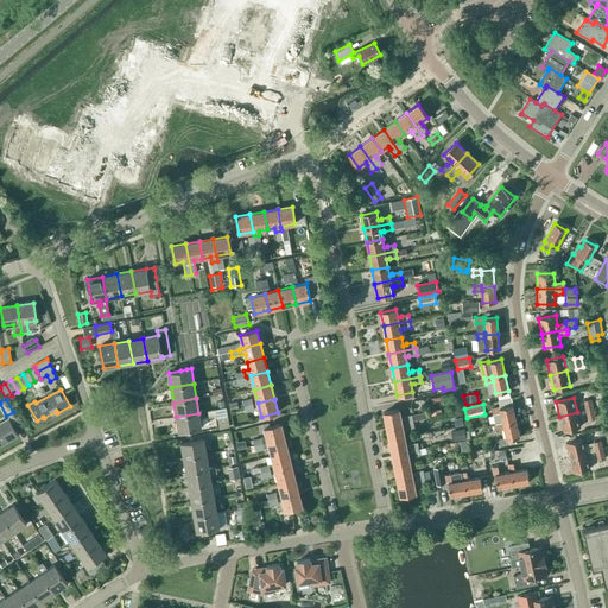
[(499,407),(492,409),(495,424),(502,423),(502,424),(515,422),(512,406),(499,409),(499,407)]
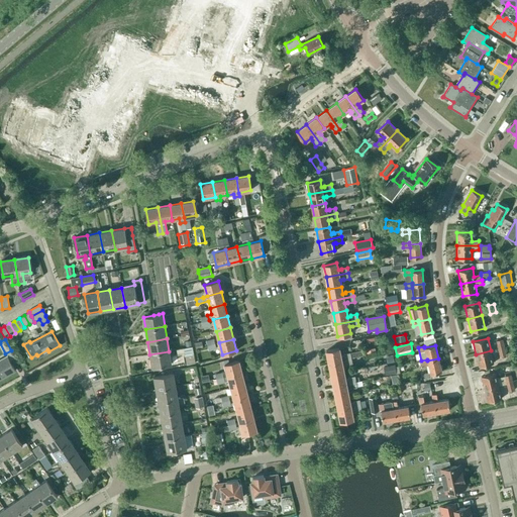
[(339,348),(326,350),(328,363),(351,358),(350,352),(343,354),(340,355),(339,348)]
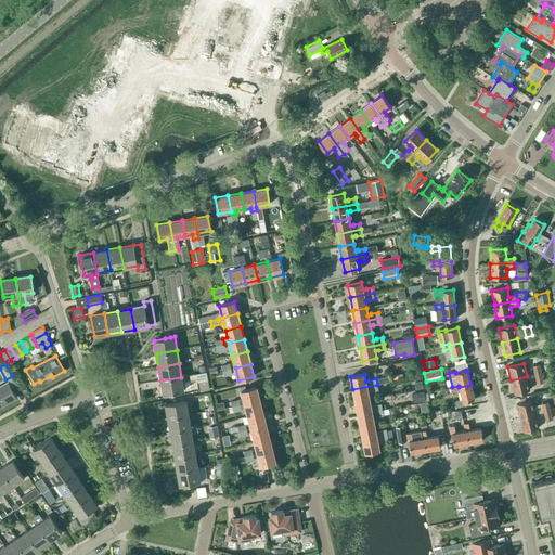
[(377,385),(391,382),(389,376),(376,378),(377,385)]
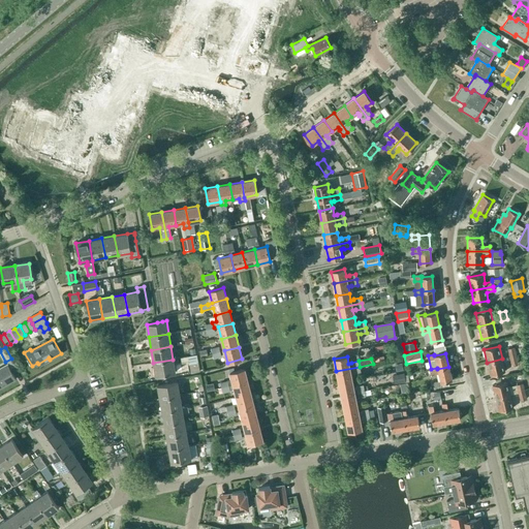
[(487,363),(490,375),(504,372),(502,359),(487,363)]
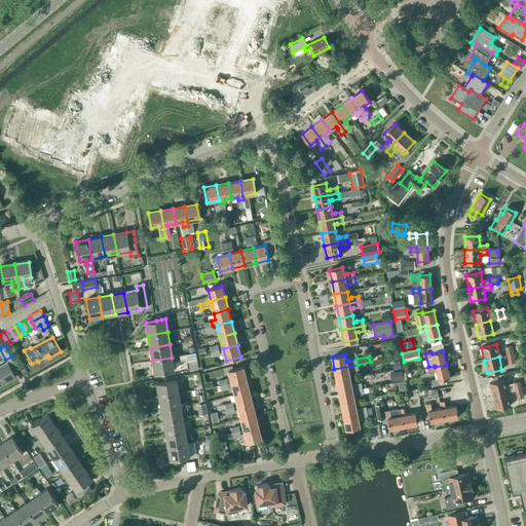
[(152,361),(155,374),(175,370),(172,358),(152,361)]
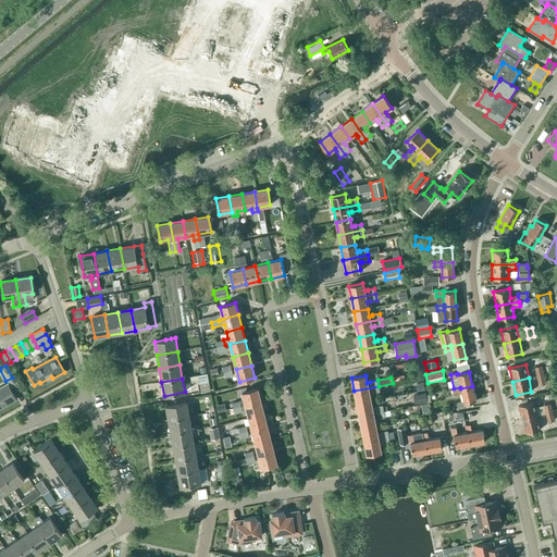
[(209,382),(199,384),(201,393),(210,392),(209,382)]
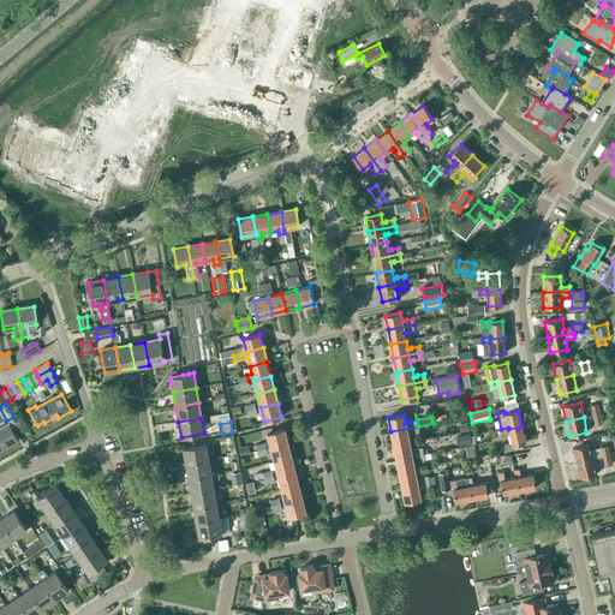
[(0,428),(0,451),(18,441),(9,424),(0,428)]
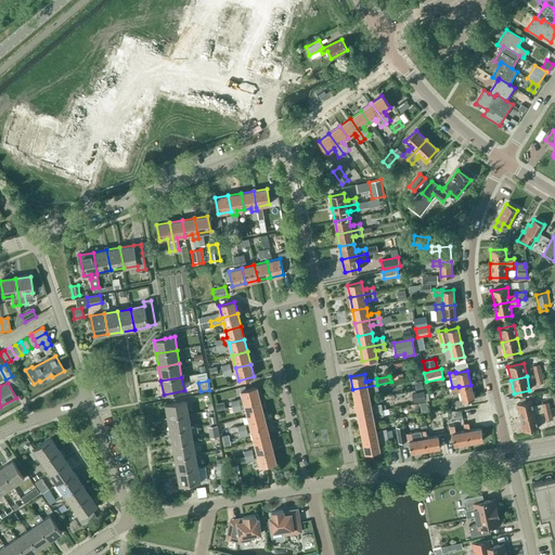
[(352,389),(355,402),(370,399),(368,391),(371,391),(371,392),(378,390),(377,385),(352,389)]
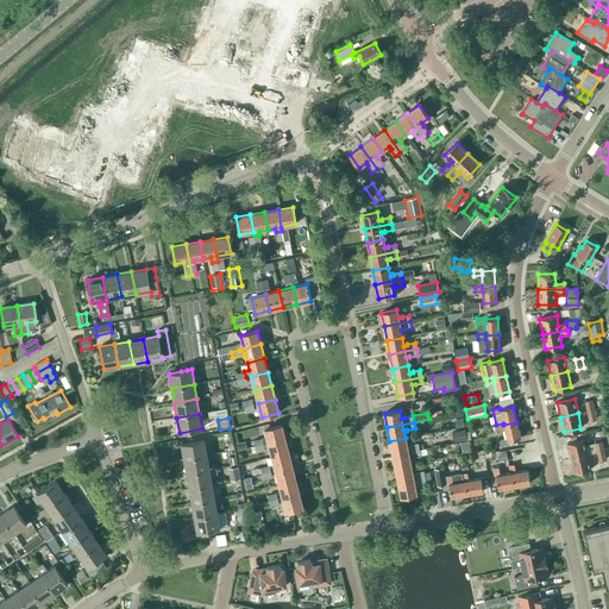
[(497,431),(504,428),(507,439),(500,440),(501,447),(509,445),(508,441),(520,438),(516,422),(503,425),(503,424),(496,425),(497,431)]
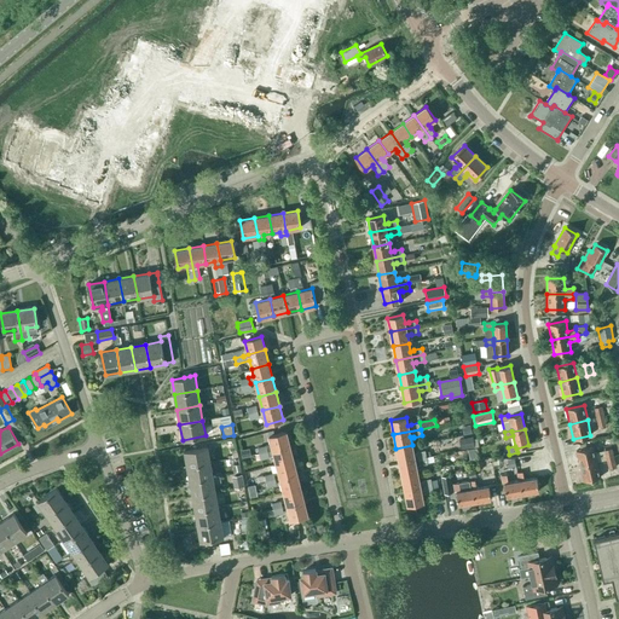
[(267,451),(272,450),(290,446),(287,432),(275,435),(268,437),(271,445),(266,446),(267,451)]
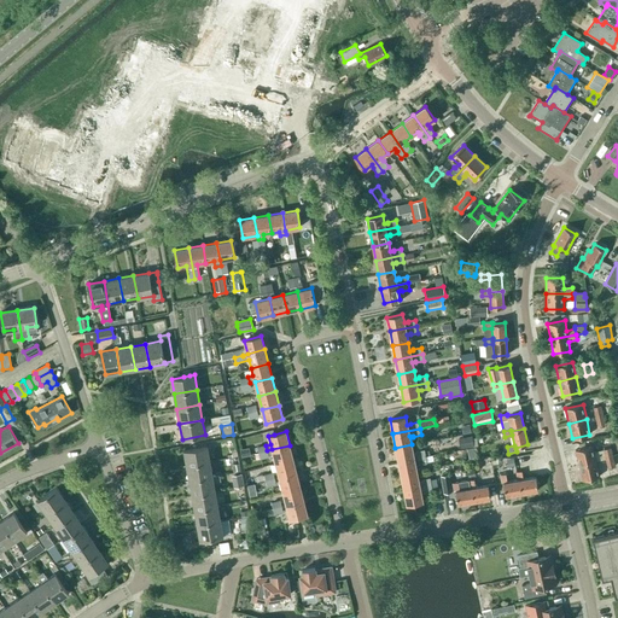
[(476,437),(472,438),(472,436),(458,438),(460,449),(478,445),(476,437)]
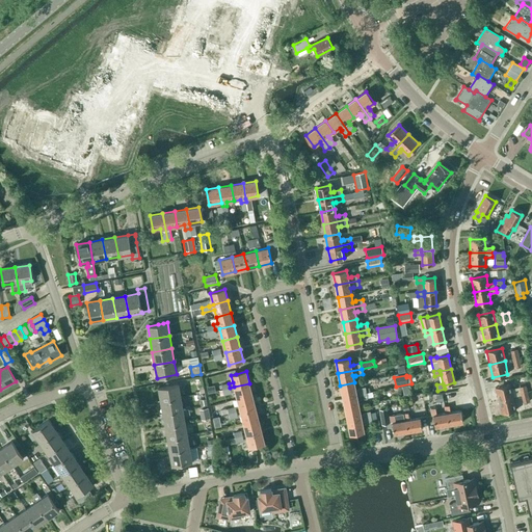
[(340,386),(343,398),(366,393),(365,388),(358,389),(358,390),(355,390),(354,382),(340,386)]
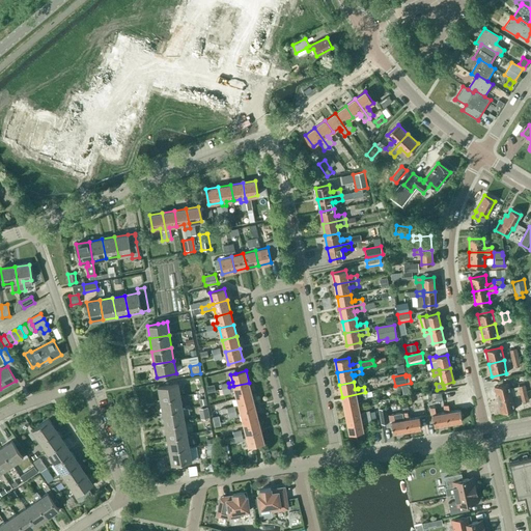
[(233,386),(236,398),(252,394),(249,383),(233,386)]
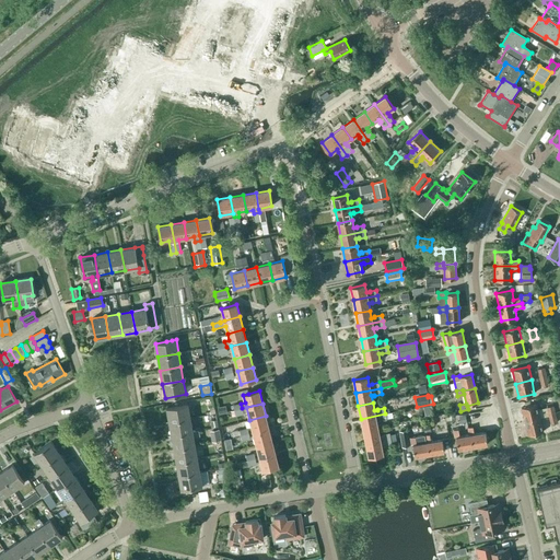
[(537,404),(521,408),(524,421),(540,418),(537,404)]
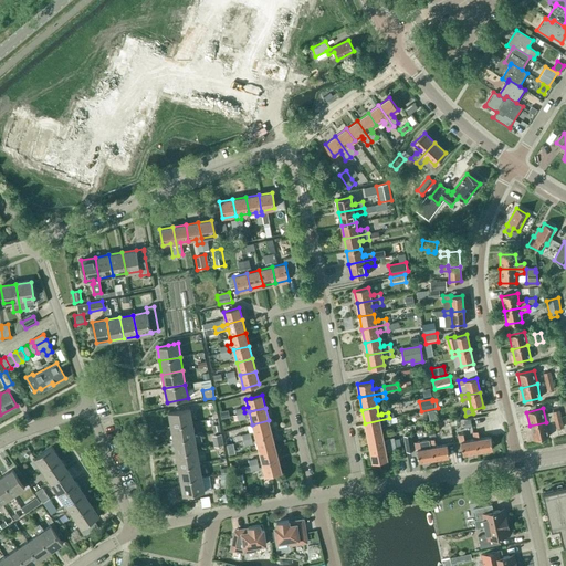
[(180,410),(168,412),(171,426),(191,422),(189,409),(180,410)]
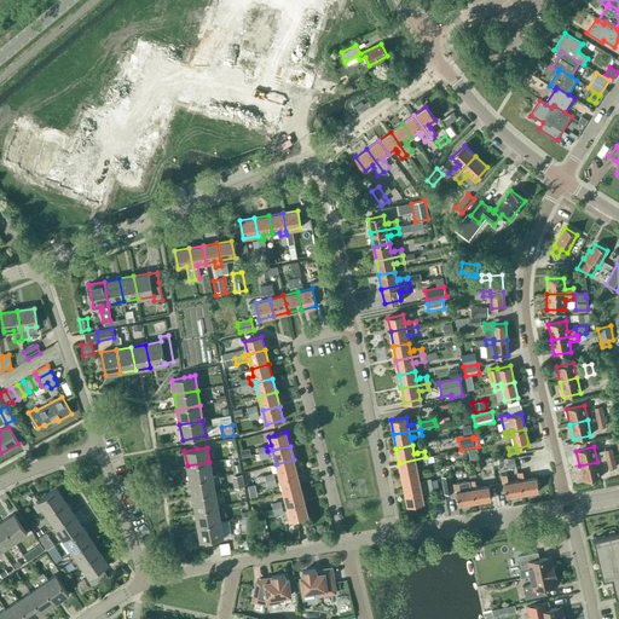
[(399,463),(401,476),(417,474),(416,466),(420,464),(420,466),(427,464),(426,457),(399,463)]
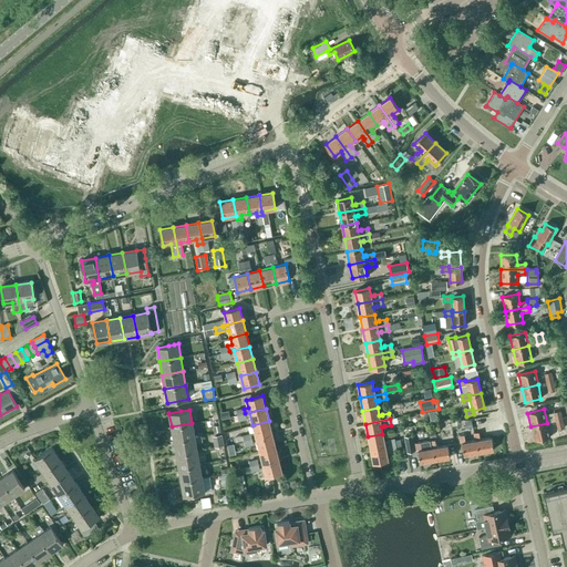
[(272,434),(269,421),(253,425),(256,437),(272,434)]
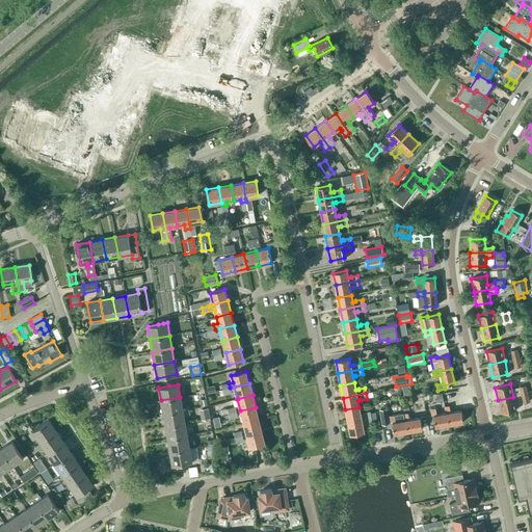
[(163,414),(183,410),(180,397),(161,400),(163,414)]
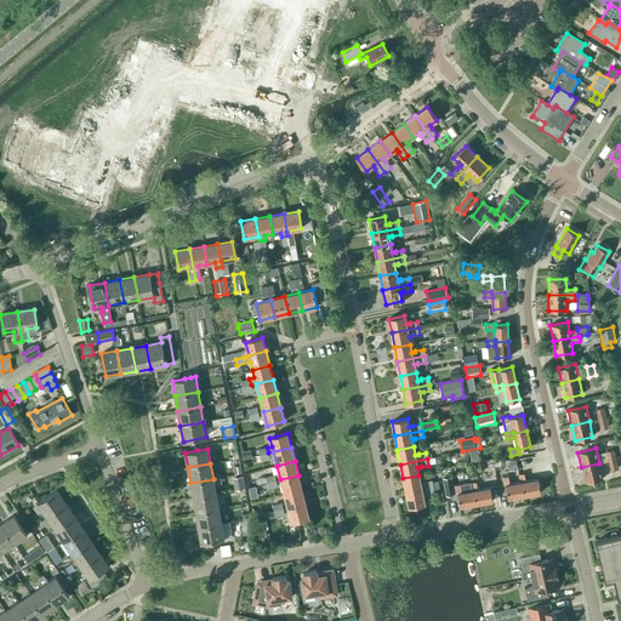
[(581,467),(585,483),(603,478),(599,463),(581,467)]
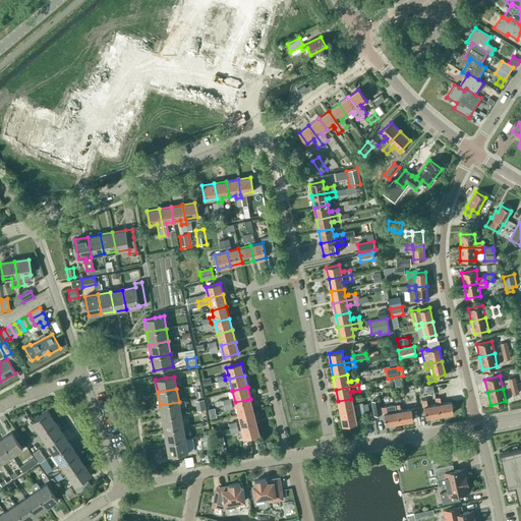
[(437,405),(438,404),(440,415),(453,413),(452,402),(441,404),(440,397),(436,398),(437,405)]
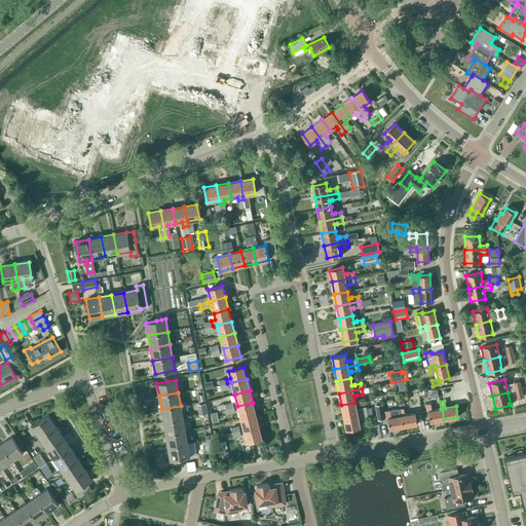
[(240,418),(256,414),(253,403),(237,406),(240,418)]
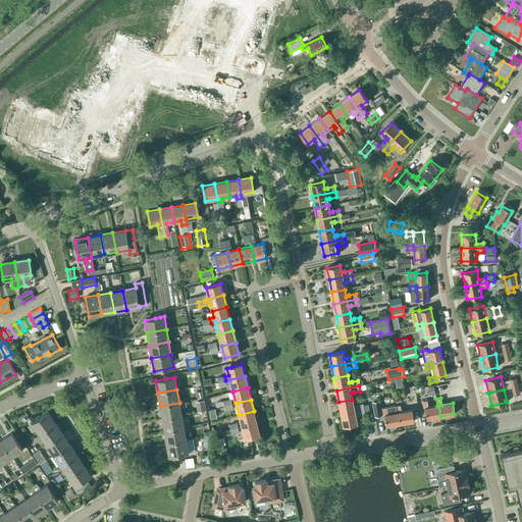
[(352,400),(338,402),(341,414),(364,410),(363,405),(363,404),(356,405),(357,406),(354,407),(352,400)]
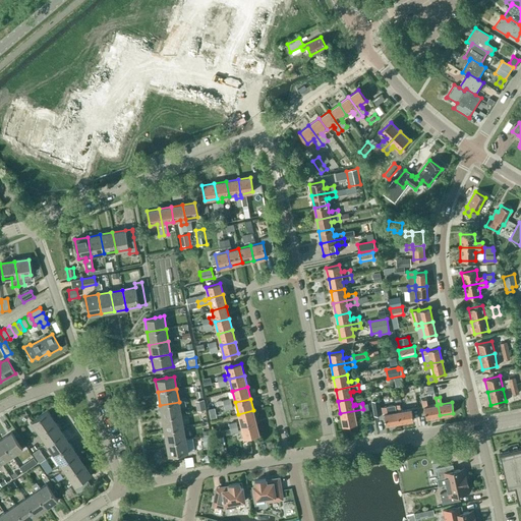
[(194,401),(196,411),(205,409),(204,400),(194,401)]
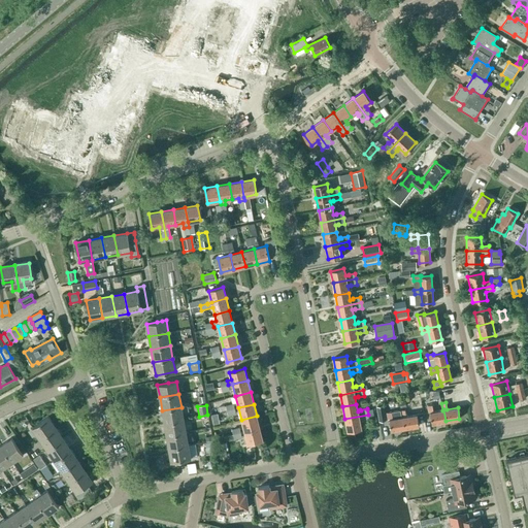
[(386,420),(384,405),(376,406),(380,421),(386,420)]
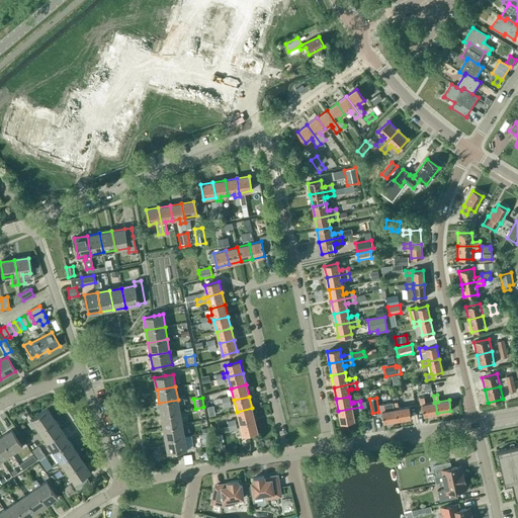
[(437,413),(435,402),(434,403),(425,404),(424,398),(419,398),(421,406),(422,405),(424,416),(437,413)]
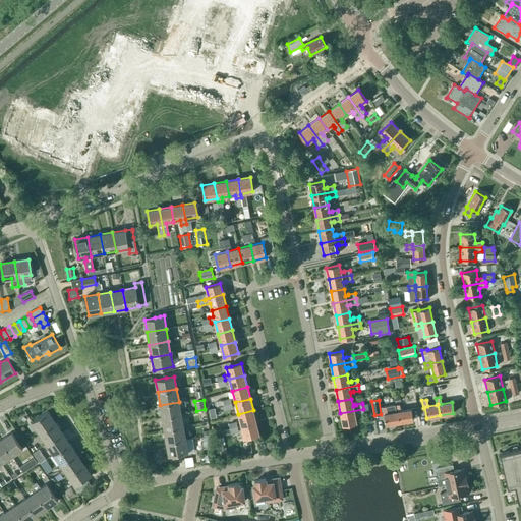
[(160,405),(162,417),(181,414),(180,407),(185,406),(184,401),(179,402),(160,405)]
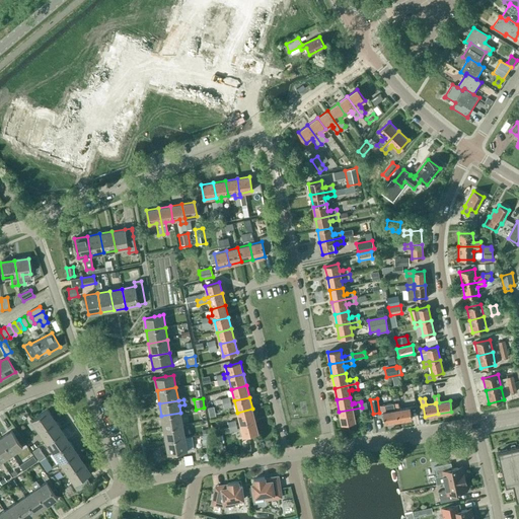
[(398,402),(393,403),(394,411),(395,410),(397,421),(412,419),(410,408),(399,410),(398,402)]
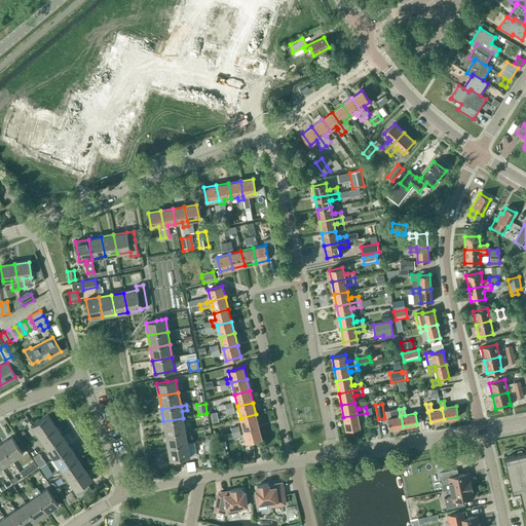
[(387,418),(389,428),(403,426),(401,415),(400,416),(390,417),(389,410),(385,411),(386,418),(387,418)]
